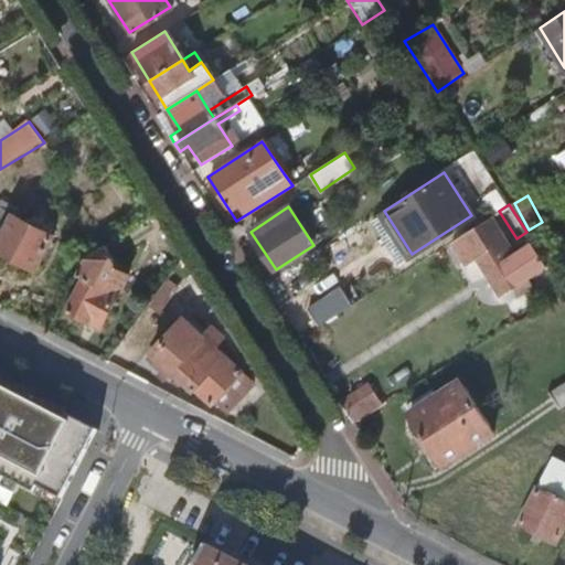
[(53,238),(0,210),(0,255),(34,274),(53,238)]
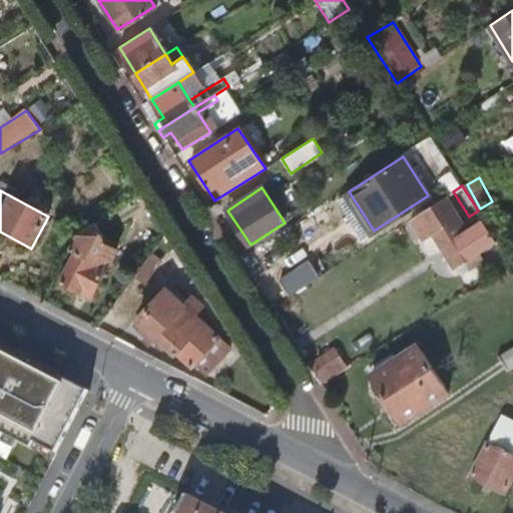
[(454,267),(497,239),(483,217),(466,229),(444,197),(411,218),(424,240),(433,233),(454,267)]
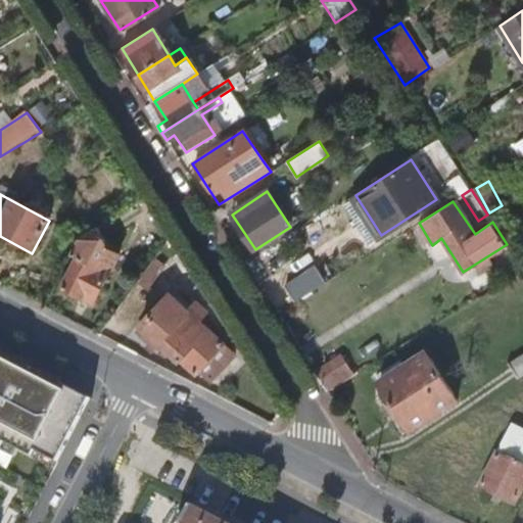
[(80,240),(73,253),(80,257),(64,286),(95,302),(119,256),(106,248),(108,245),(98,229),(80,240)]
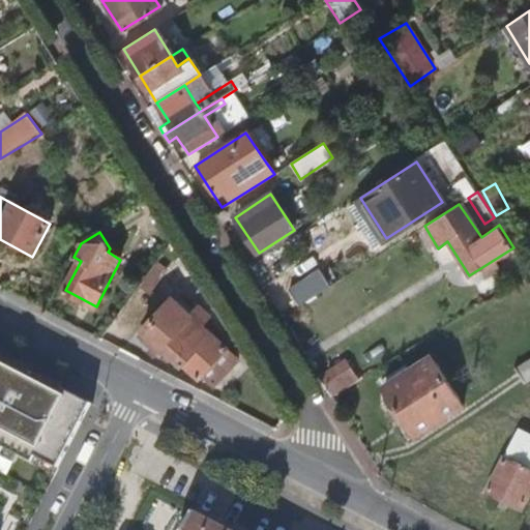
[(162,257),(149,274),(162,283),(173,265),(162,257)]
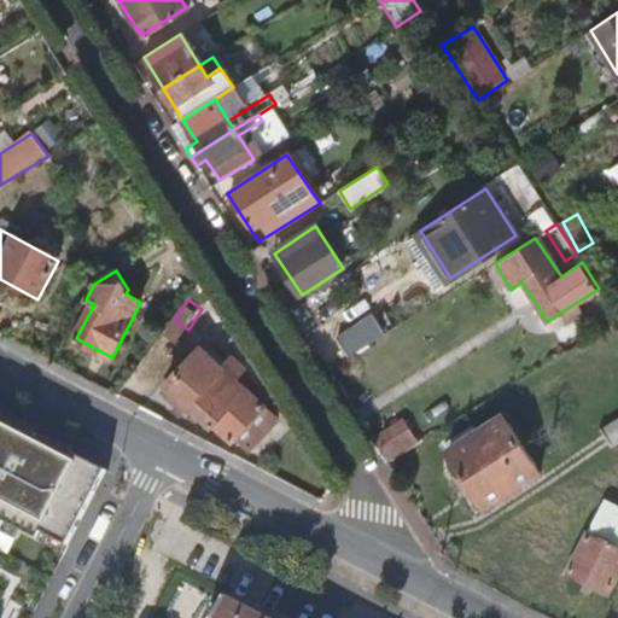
[(337,339),(348,357),(384,334),(372,316),(337,339)]
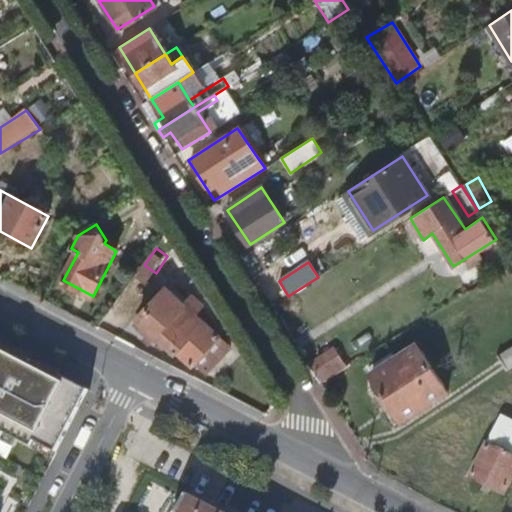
[(196,362),(219,337),(194,314),(184,304),(168,290),(141,319),(159,336),(192,366),(196,362)]
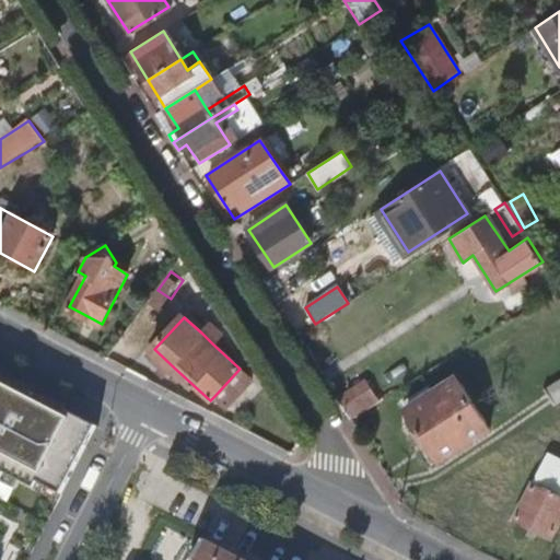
[(201,333),(212,343),(220,336),(209,325),(201,333)]
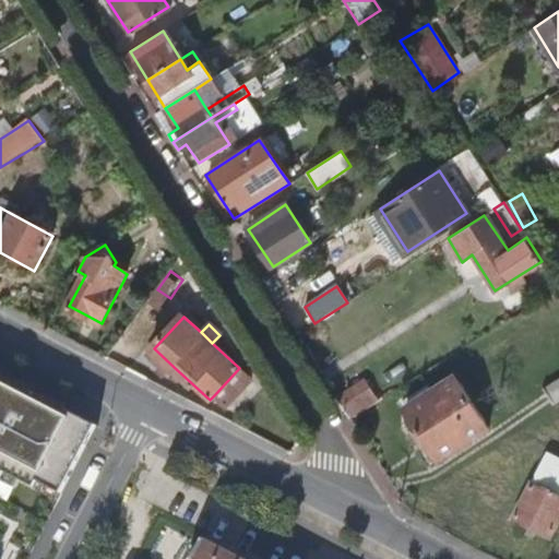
[(174,367),(154,348),(146,358),(157,369),(155,371),(163,379),(174,367)]
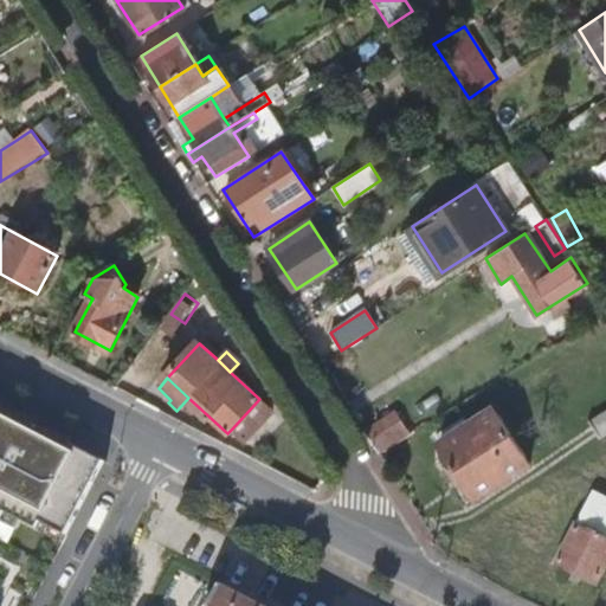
[(272,412),(259,399),(232,429),(244,442),(272,412)]
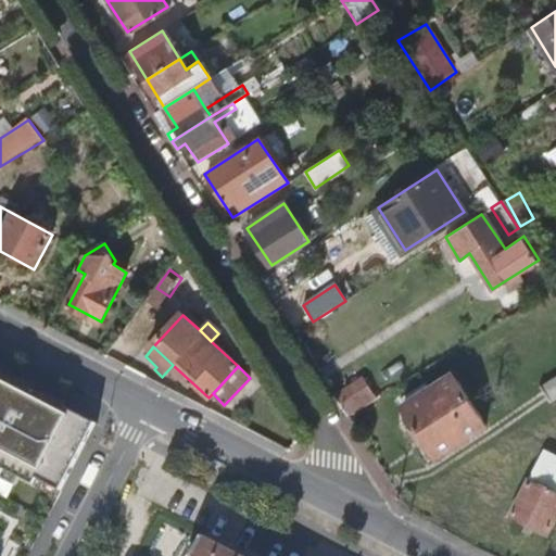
[(63,491),(98,424),(0,373),(0,466),(37,485),(40,479),(63,491)]
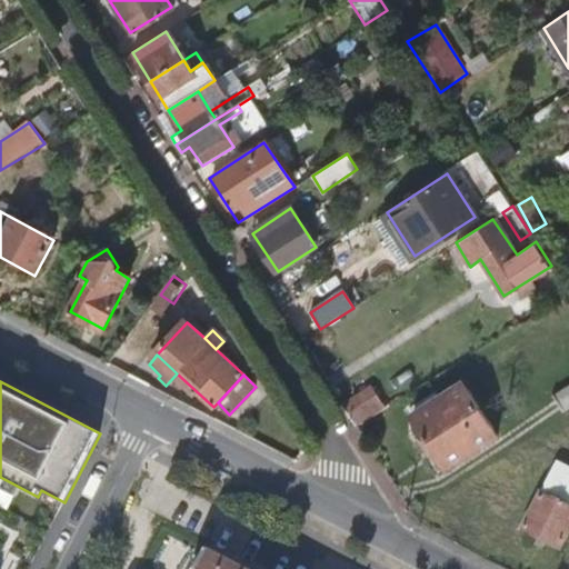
[(497,433),(465,381),(413,416),(423,429),(416,433),(439,471),(497,433)]
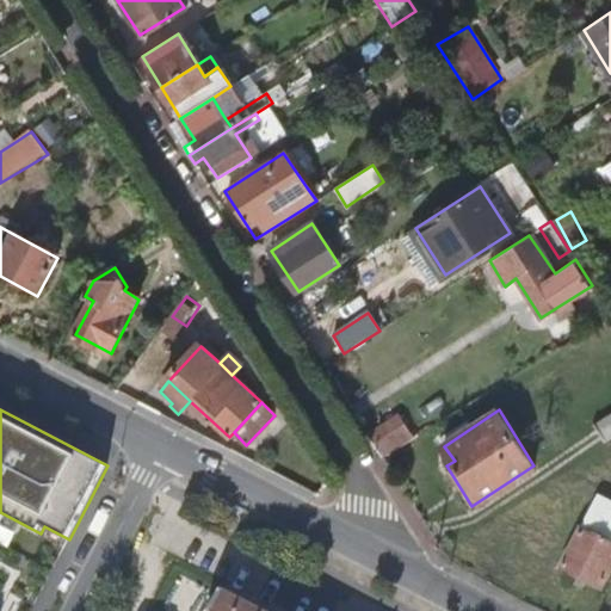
[(606,440),(610,438),(610,409),(593,421),(606,440)]
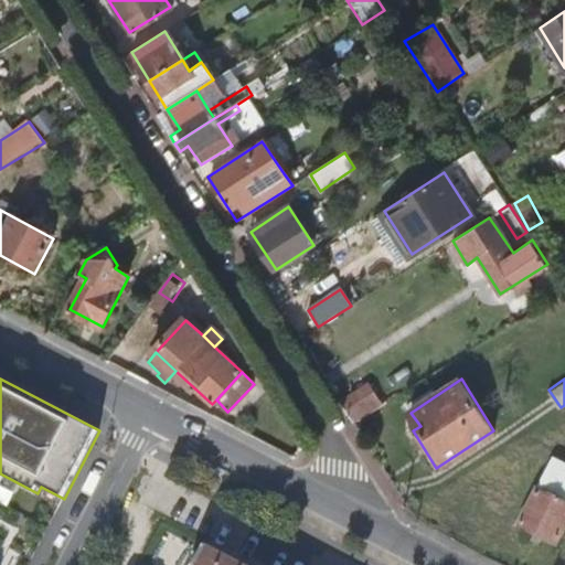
[(342,404),(351,418),(380,400),(370,386),(342,404)]
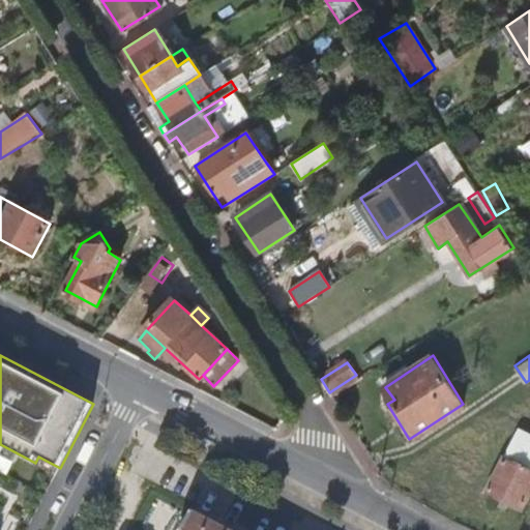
[(529,434),(521,430),(505,461),(529,472),(529,434)]
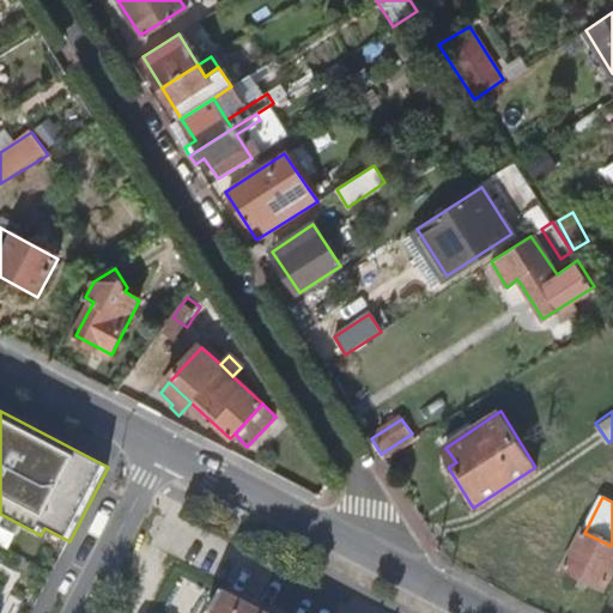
[(612,575),(612,546),(584,533),(564,572),(604,593),(612,575)]
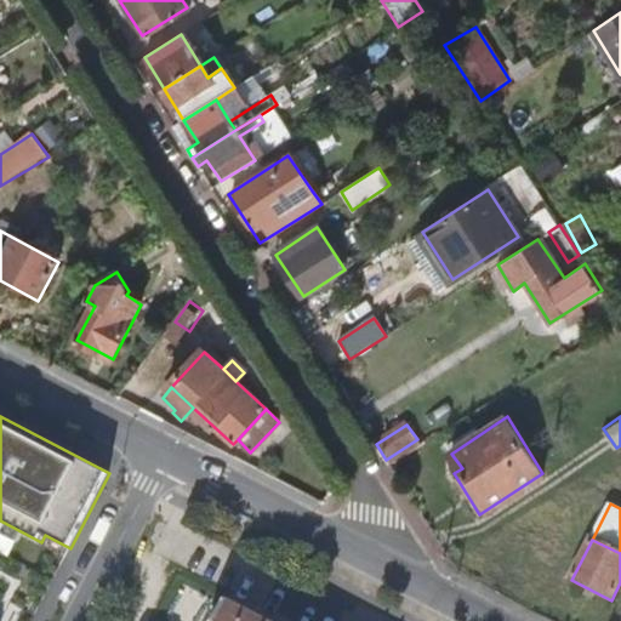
[(266,620),(229,602),(220,620),(266,620)]
